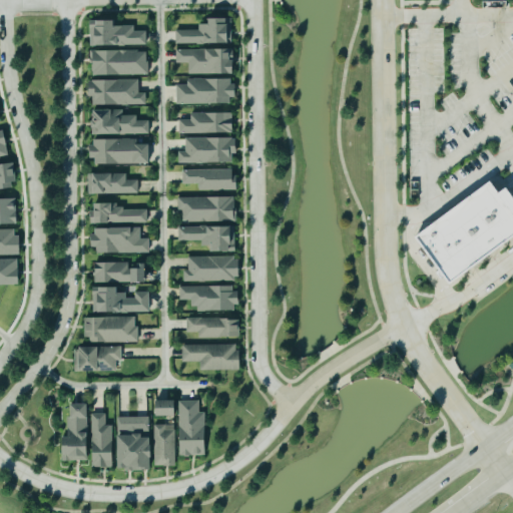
[(198,30),(175,31),(176,45),(231,43),(231,18),(210,18),(211,24),(198,25),(198,30)]
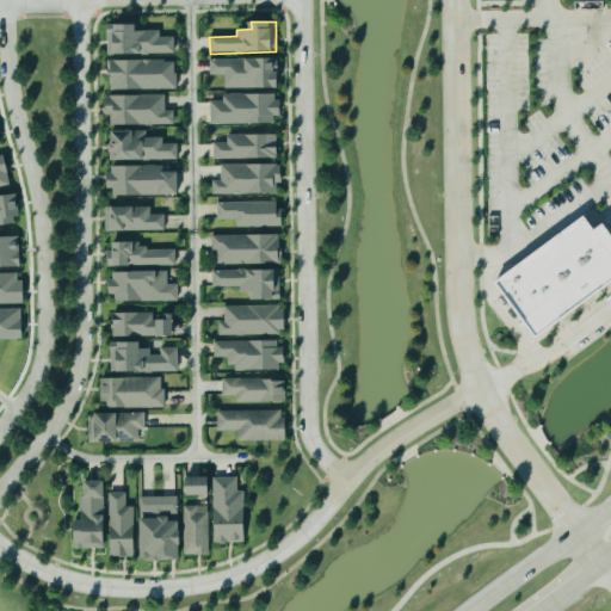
[(174,37),(160,37),(160,31),(139,31),(139,25),(107,25),(109,55),(176,54),(174,37)]
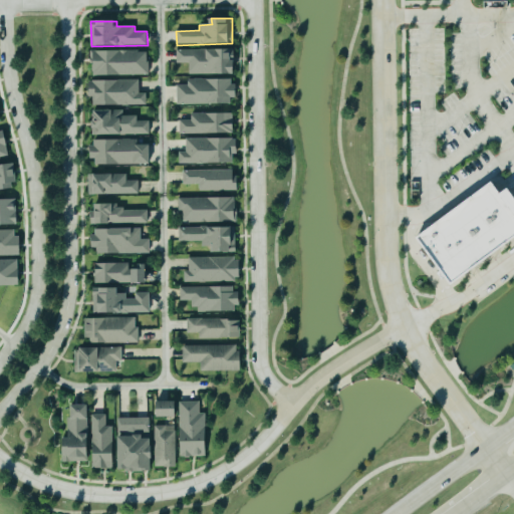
[(237,74),(236,49),(177,50),(177,63),(190,63),(191,74),(237,74)]
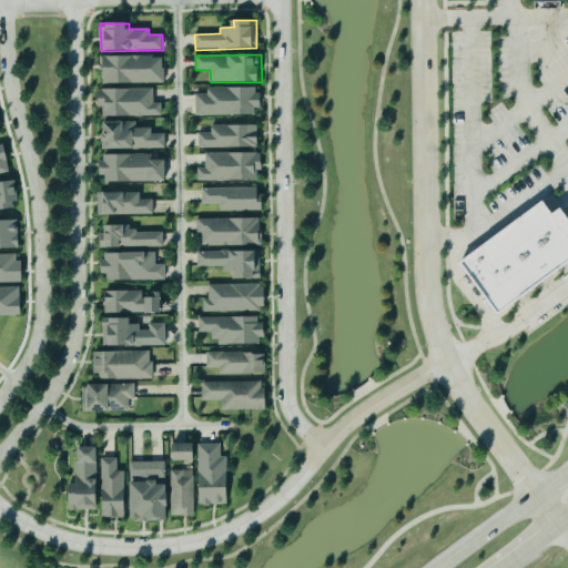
[(103,57),(104,83),(164,83),(164,56),(103,57)]
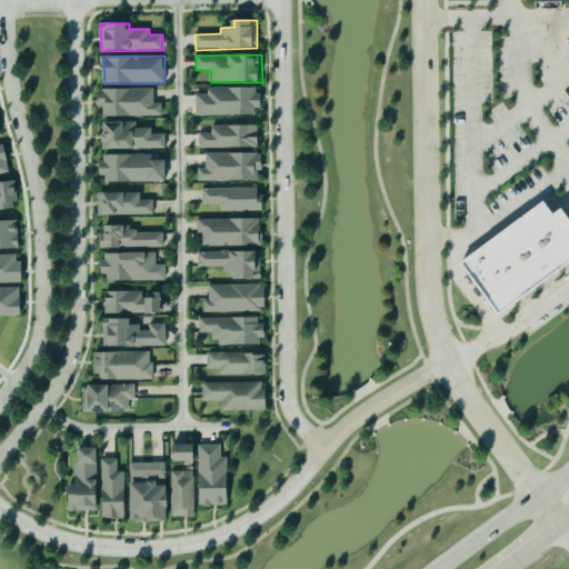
[(259,115),(259,87),(208,88),(208,93),(196,95),(197,116),(259,115)]
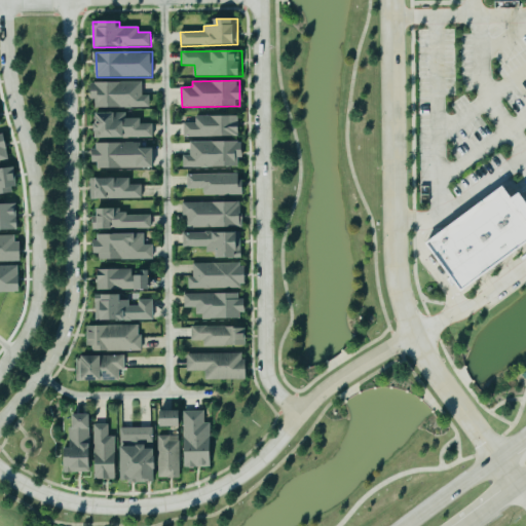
[(94,108),(150,107),(150,96),(143,96),(142,81),(94,82),(94,108)]
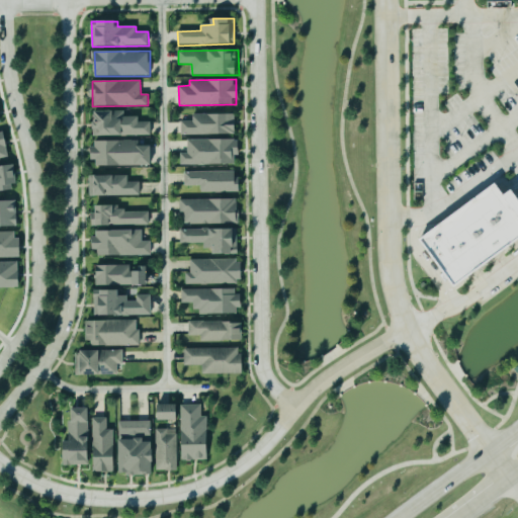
[(94,137),(151,136),(151,122),(139,122),(139,116),(124,117),(124,111),(93,111),(94,137)]
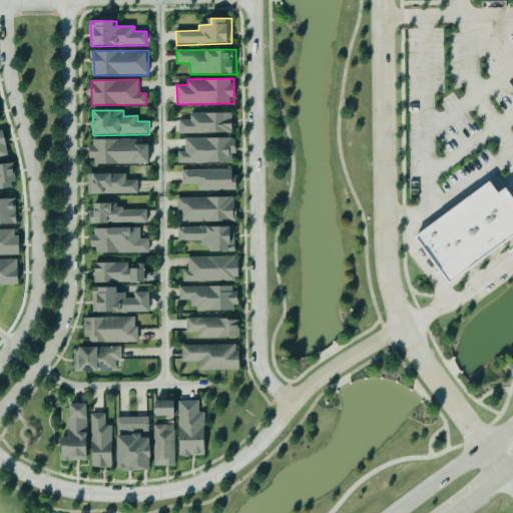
[(190,113),(191,119),(179,119),(179,134),(233,133),(233,112),(190,113)]
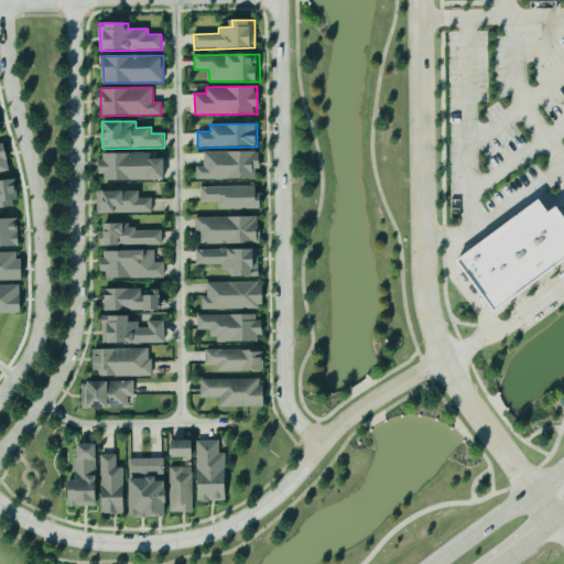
[(0,144),(0,173),(10,172),(4,143),(0,144)]
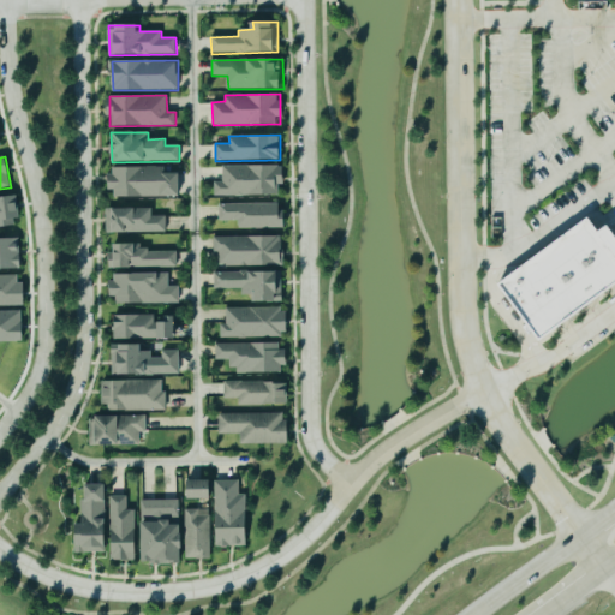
[(214,196),(279,196),(279,185),(285,185),(285,166),(222,166),(222,183),(214,183),(214,196)]
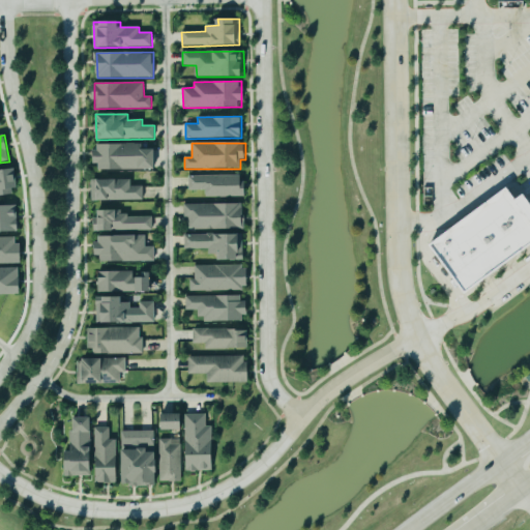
[(95,170),(156,169),(155,149),(142,149),(142,144),(95,145),(95,170)]
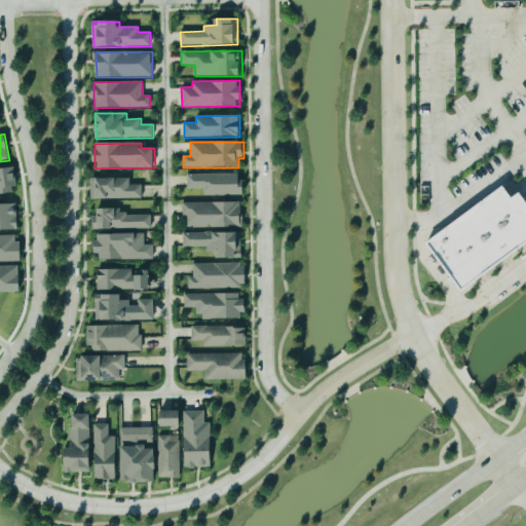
[(0,170),(0,196),(15,195),(14,168),(0,170)]
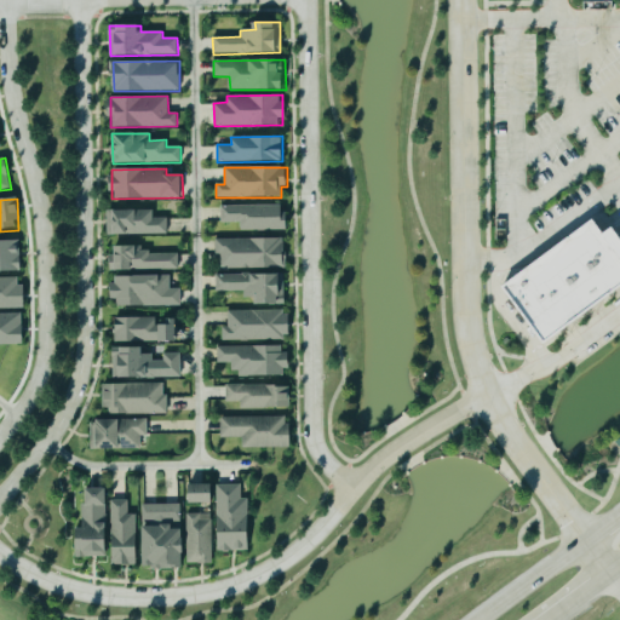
[(286,205),(220,206),(220,223),(241,223),(241,230),(286,230),(286,205)]
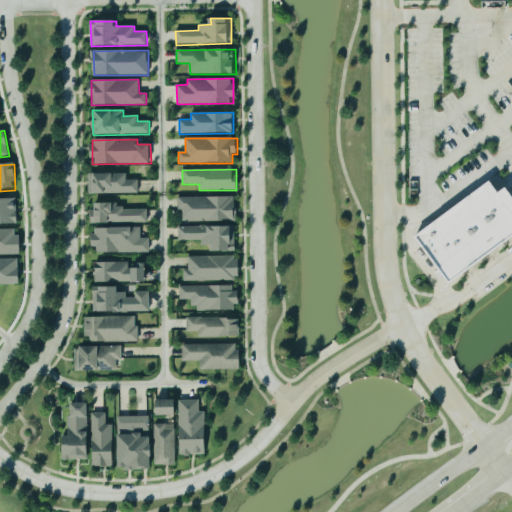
[(126,173),(88,174),(89,194),(138,193),(138,180),(126,180),(126,173)]
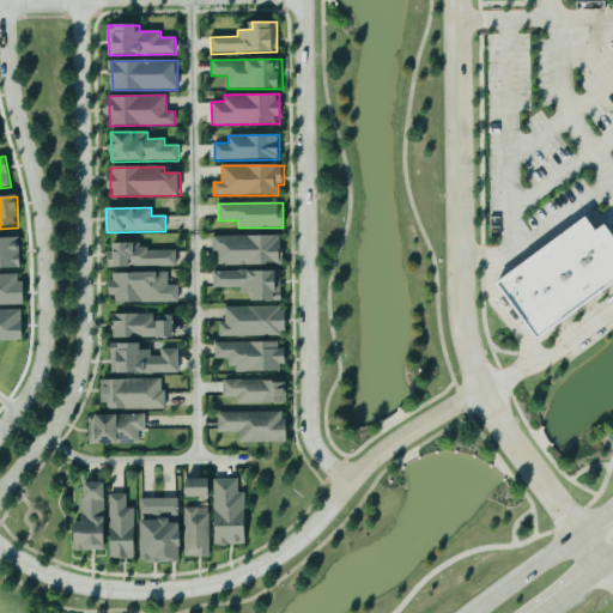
[(495,284),(587,218),(612,253),(612,289),(538,344),(495,284)]
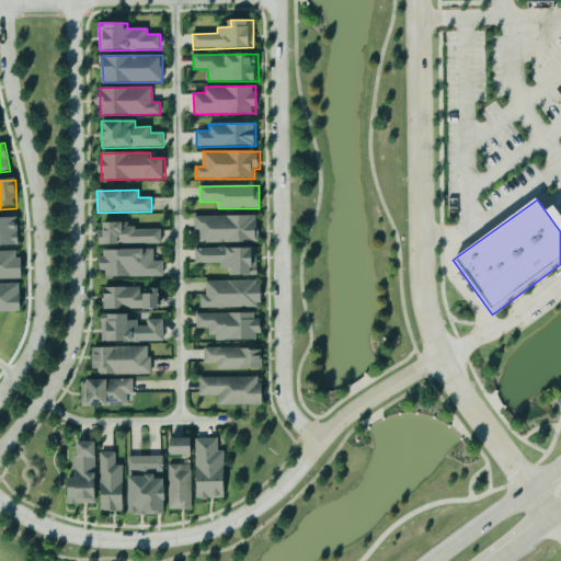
[(195,231),(201,231),(201,243),(259,242),(258,216),(194,217),(195,231)]
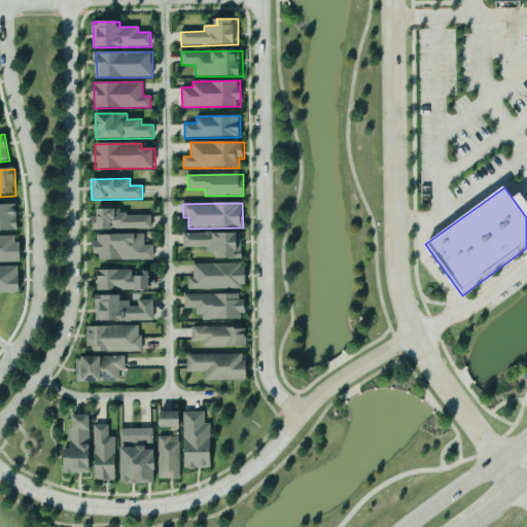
[(18,204),(0,204),(0,231),(18,231),(18,204)]
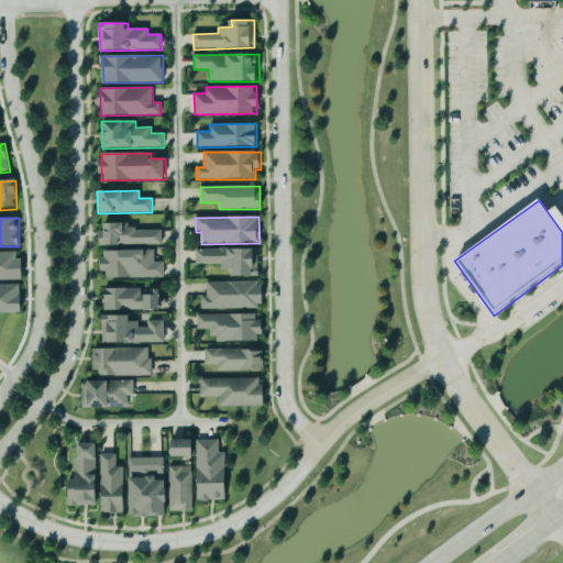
[(162,229),(127,230),(127,223),(101,224),(101,245),(162,244),(162,229)]
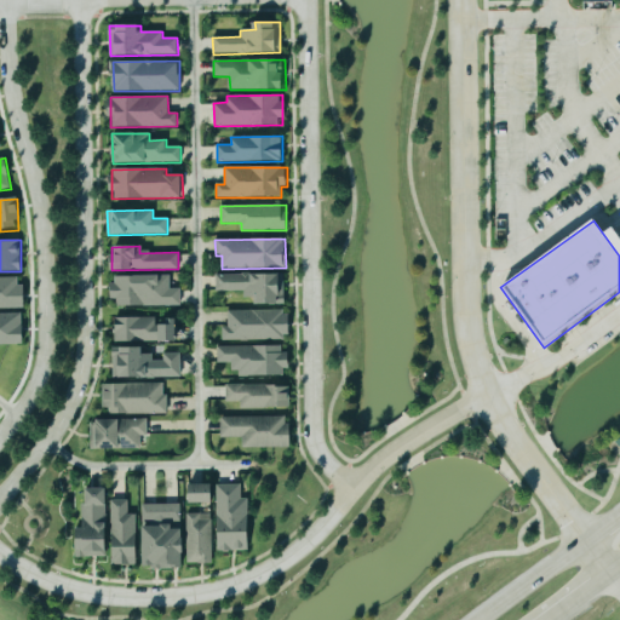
[(216,291),(244,292),(244,298),(258,298),(258,305),(283,305),(285,275),(216,274),(216,291)]
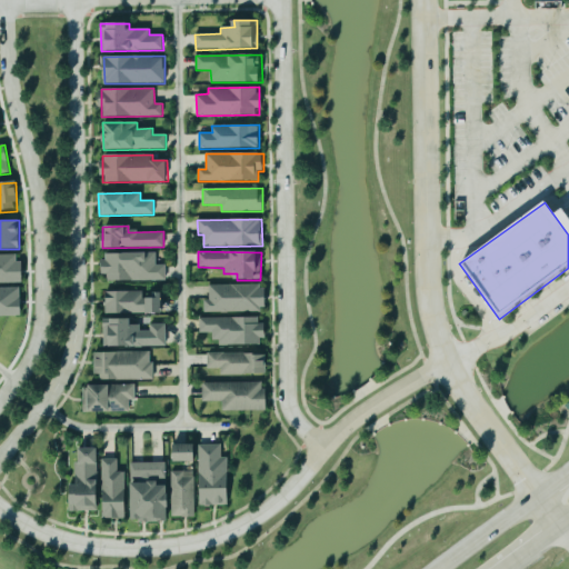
[(166,280),(166,265),(157,265),(156,252),(103,253),(103,282),(166,280)]
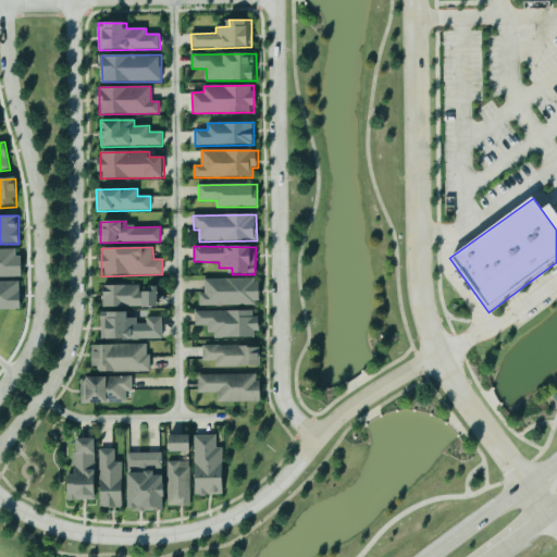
[(0,276),(21,276),(21,249),(0,249),(0,276)]
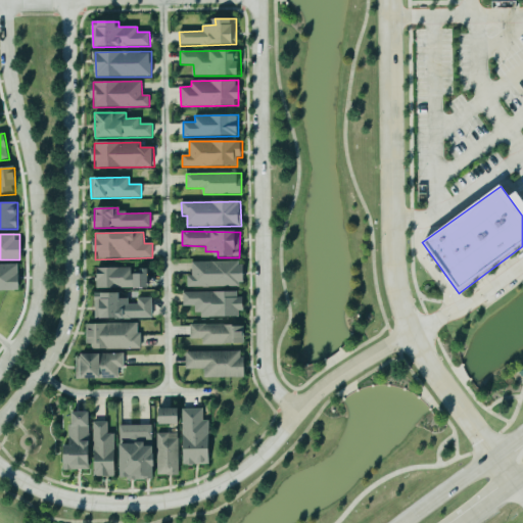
[(192,263),(192,277),(188,277),(188,287),(245,287),(245,263),(192,263)]
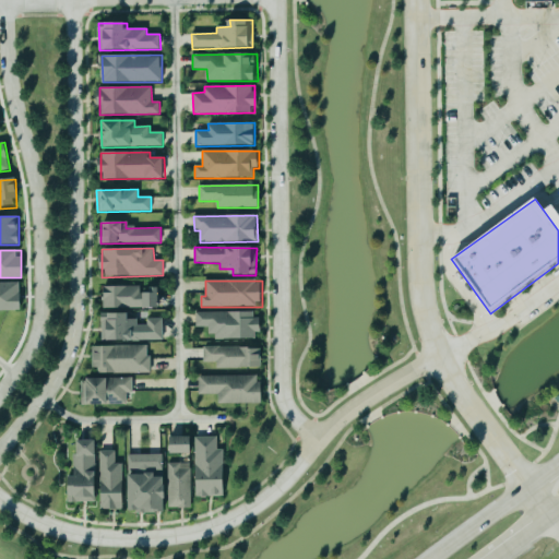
[(21,283),(0,283),(0,310),(21,310),(21,283)]
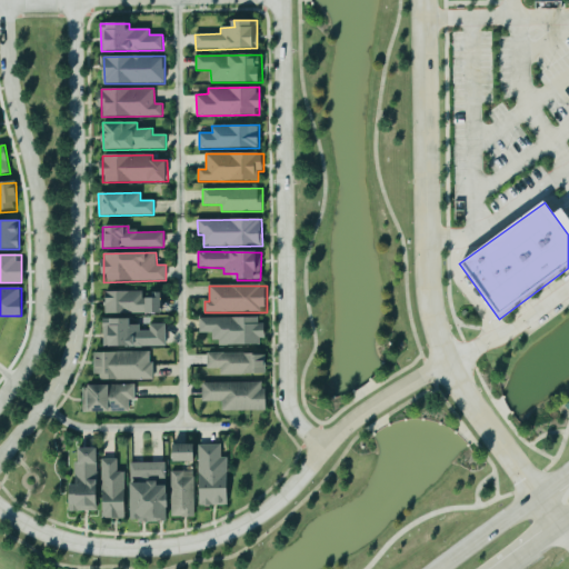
[(143,292),(103,292),(103,313),(160,315),(160,299),(143,299),(143,292)]
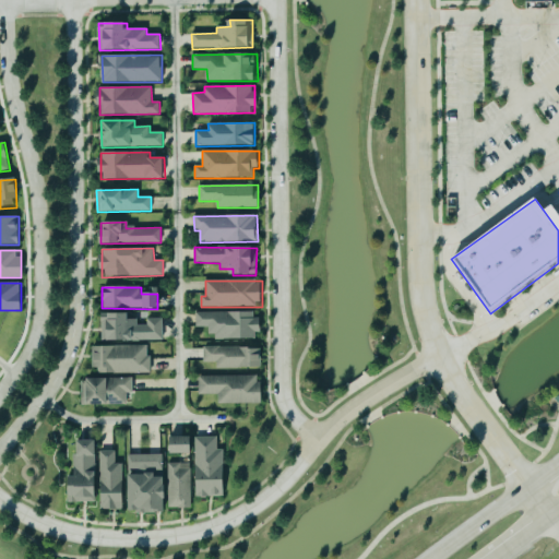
[(197,328),(209,328),(210,340),(259,339),(258,312),(195,313),(197,328)]
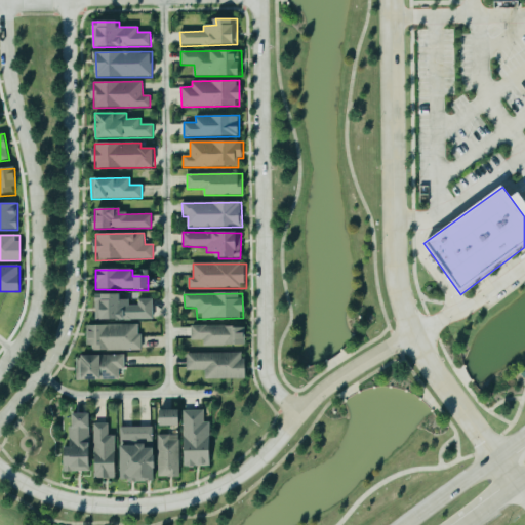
[(122,294),(95,294),(95,321),(153,320),(153,299),(137,299),(137,303),(122,303),(122,294)]
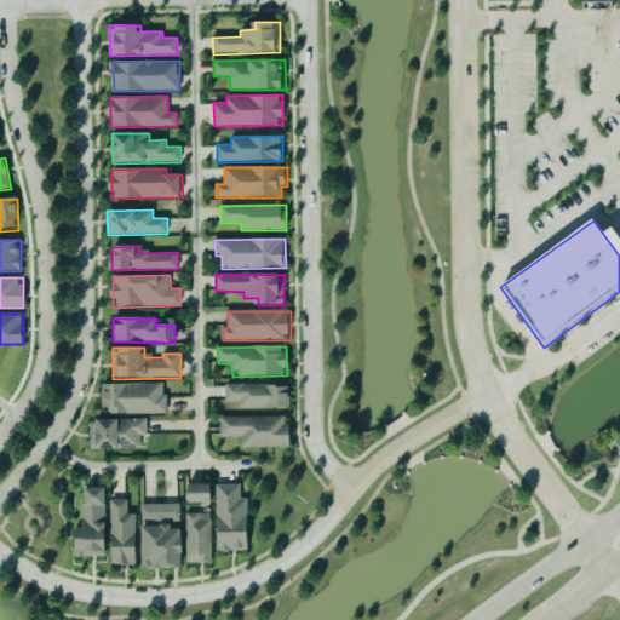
[(166,414),(166,384),(103,384),(104,415),(166,414)]
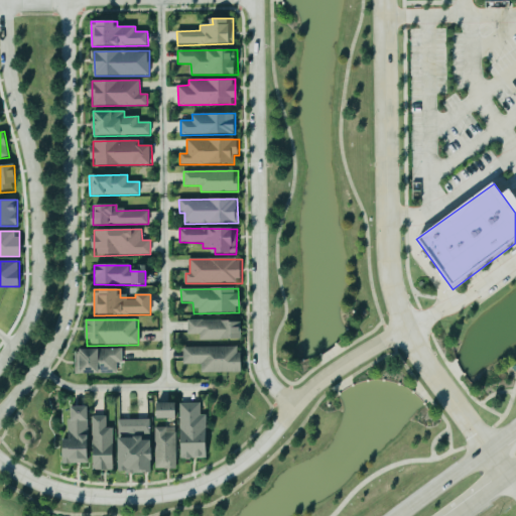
[(200,341),(242,341),(242,320),(187,321),(187,335),(200,335),(200,341)]
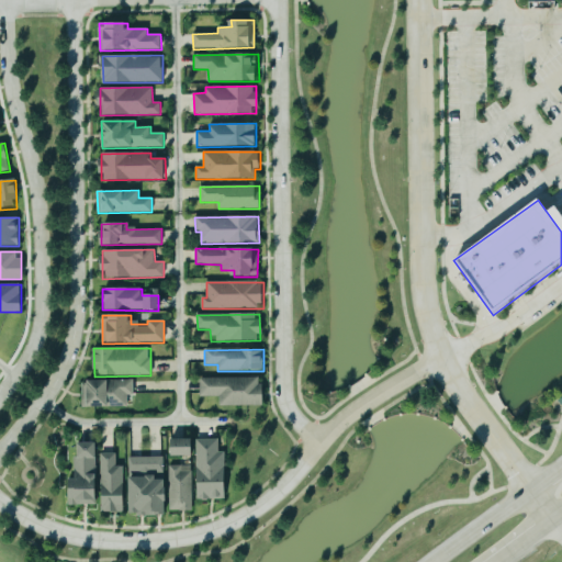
[(221,406),(263,405),(262,378),(200,380),(200,397),(220,397),(221,406)]
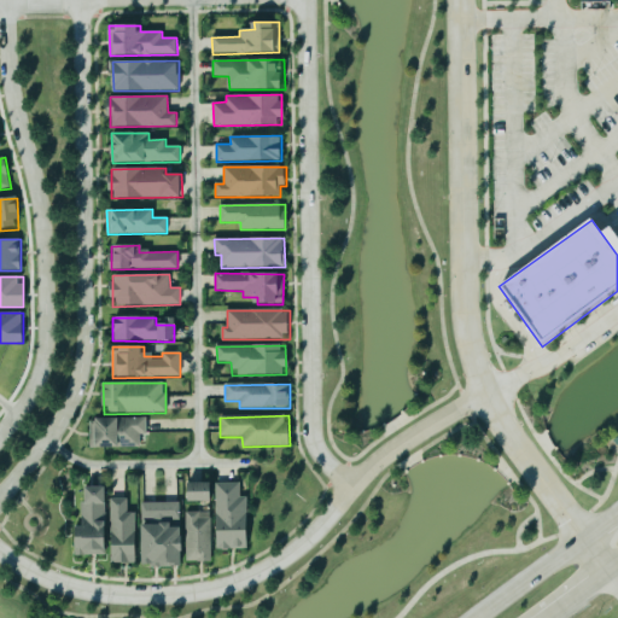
[(89,420),(91,448),(140,447),(140,436),(147,436),(147,419),(89,420)]
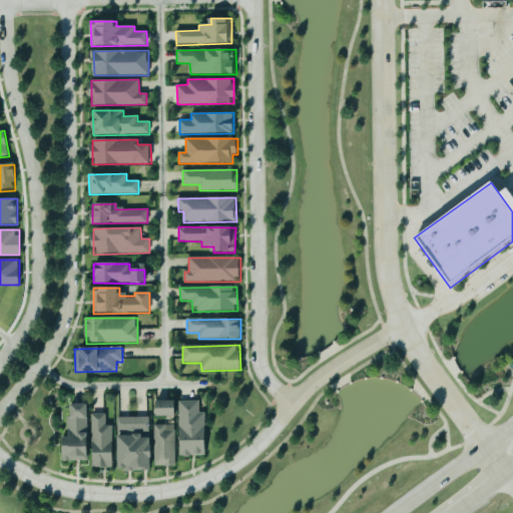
[(207,456),(206,413),(199,413),(199,401),(178,402),(180,457),(207,456)]
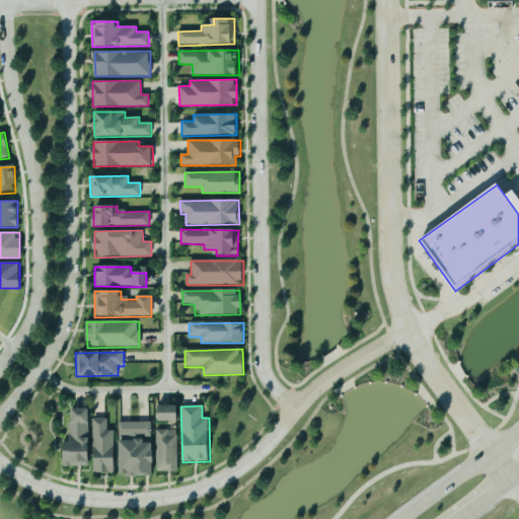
[(179,406),(156,406),(156,422),(180,422),(179,406)]
